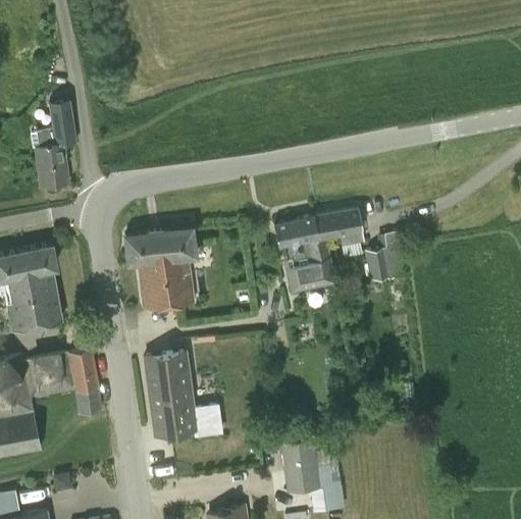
[(37,131),(39,148),(36,148),(41,189),(68,186),(63,144),(62,145),(59,127),(75,125),(70,92),(47,95),(52,128),(37,131)]
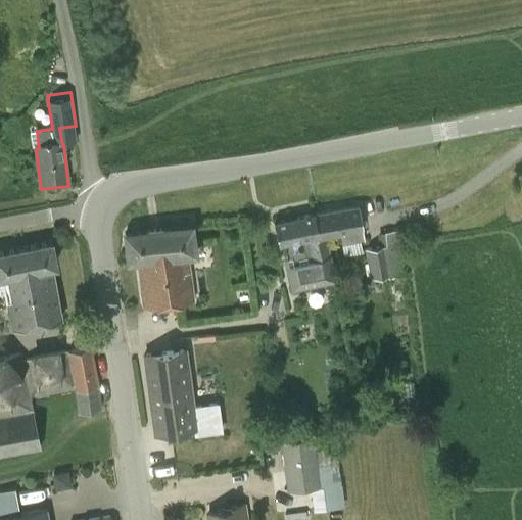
[(359,209),(315,218),(318,237),(325,236),(339,234),(344,260),(363,255),(361,242),(364,241),(359,209)]
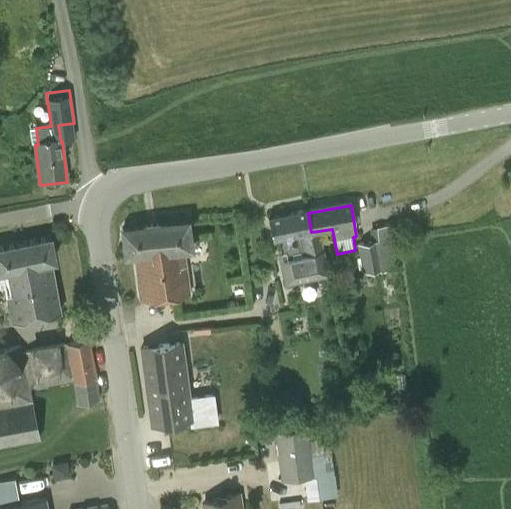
[(308,213),(268,220),(272,240),(278,239),(282,262),(280,262),(284,288),(329,279),(328,274),(318,231),(311,232),(308,213)]
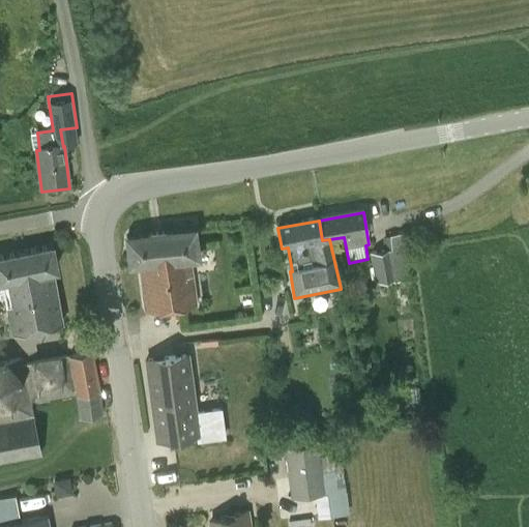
[(190,261),(199,260),(195,230),(126,239),(129,268),(140,267),(146,315),(196,308),(190,261)]
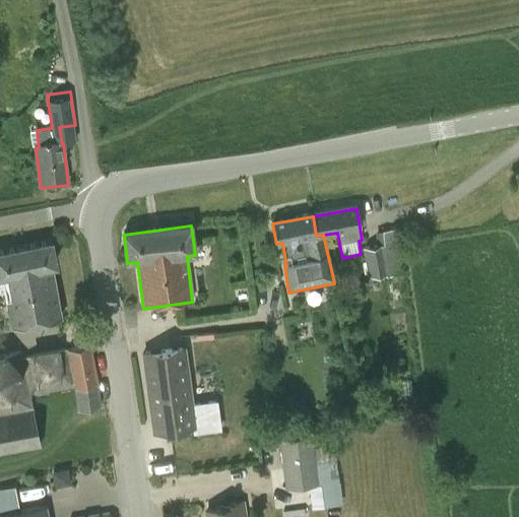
[(12,330),(62,320),(52,267),(57,266),(52,243),(0,252),(0,277),(3,277),(5,289),(7,300),(6,300),(12,330)]
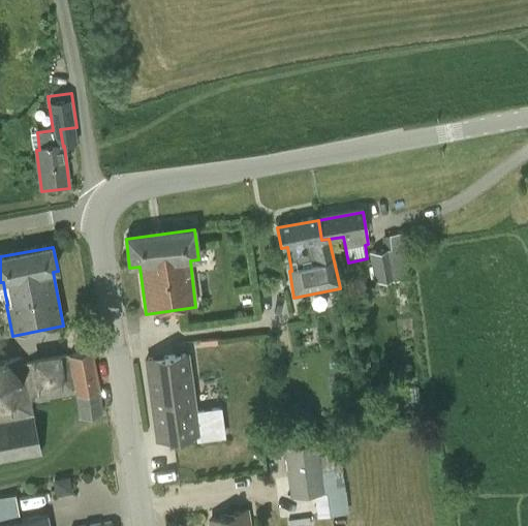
[(391,251),(369,255),(374,285),(393,282),(393,283),(409,281),(405,248),(391,251)]
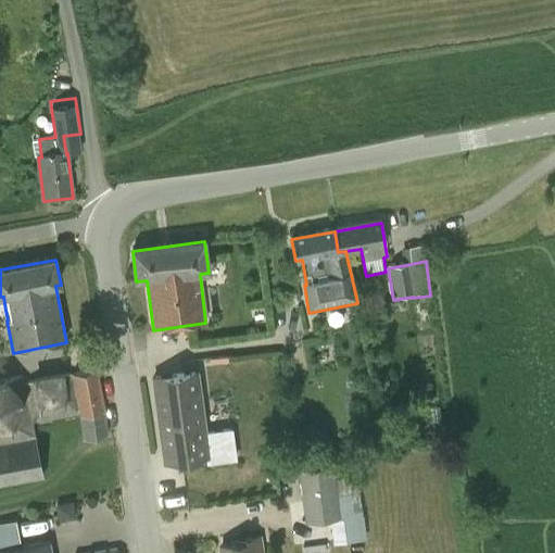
[(110,438),(106,413),(99,373),(72,377),(65,378),(64,375),(30,381),(32,385),(24,386),(23,378),(8,381),(4,378),(0,378),(0,489),(43,480),(36,440),(36,441),(33,426),(79,418),(83,441),(110,438)]
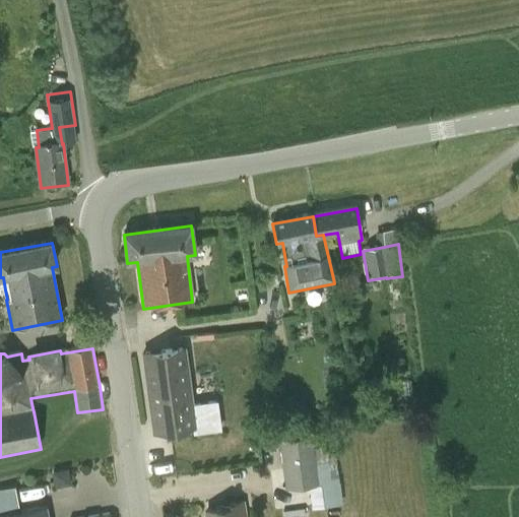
[(193,408),(185,350),(143,357),(153,434),(193,429),(194,436),(221,432),(217,405),(193,408)]
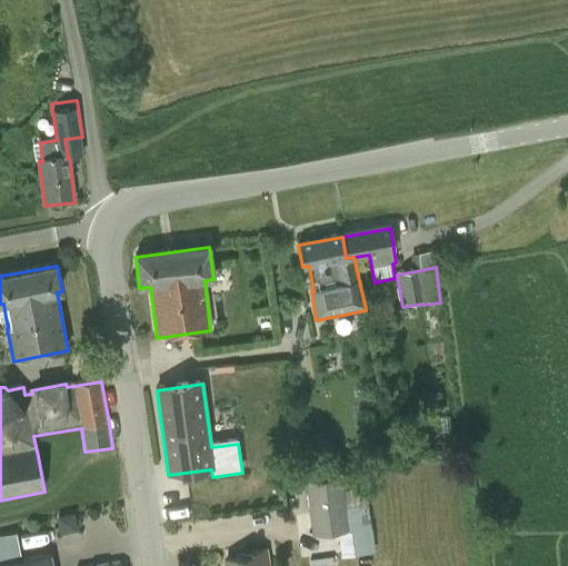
[(311,537),(339,533),(341,558),(376,555),(366,476),(342,479),(341,477),(305,483),(311,537)]
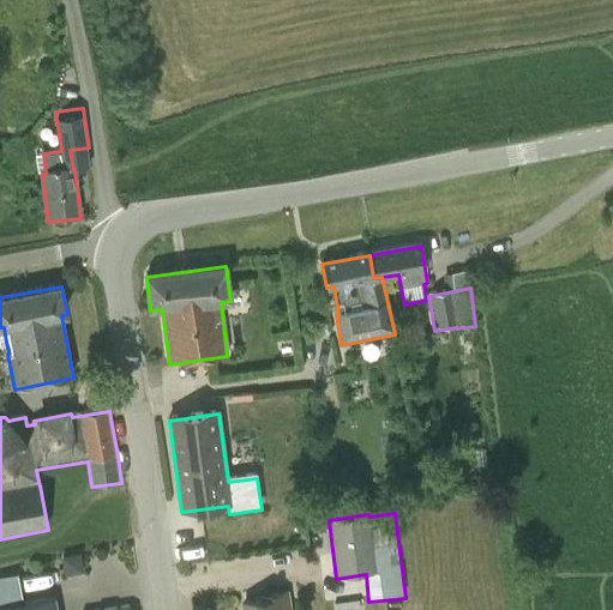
[(0,579),(0,609),(58,609),(56,599),(24,605),(18,577),(0,579)]
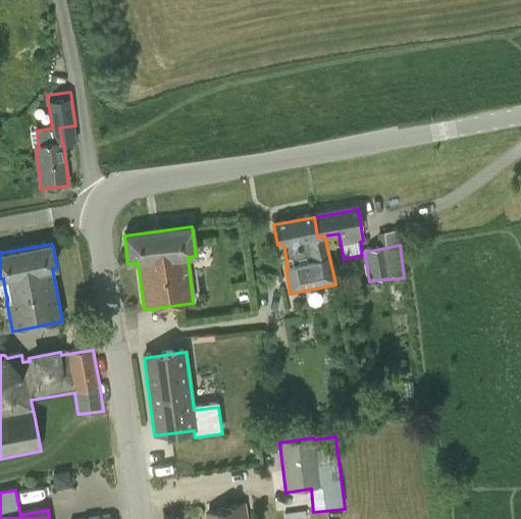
[(229,509),(229,512),(208,515),(209,518),(247,518),(246,507),(229,509)]
